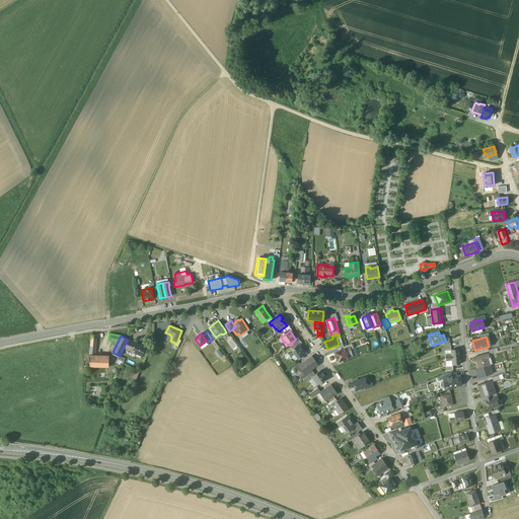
[(135,343),(128,340),(124,347),(132,351),(135,343)]
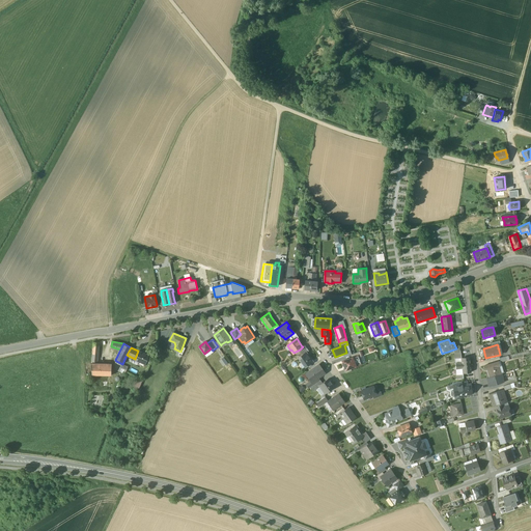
[(148,356),(138,351),(135,359),(144,363),(148,356)]
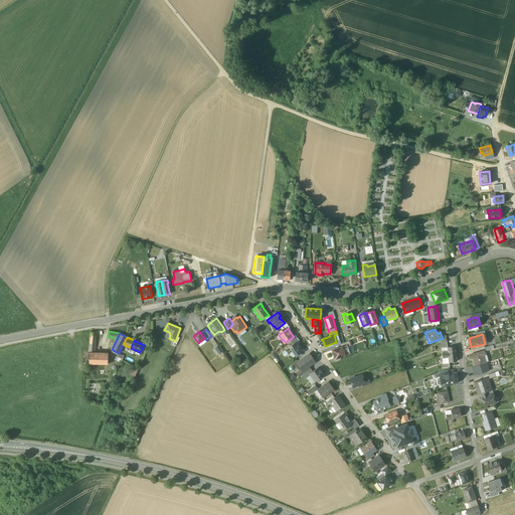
[(297,342),(294,344),(290,347),(293,353),(295,352),(297,355),(303,350),(300,346),(297,342)]
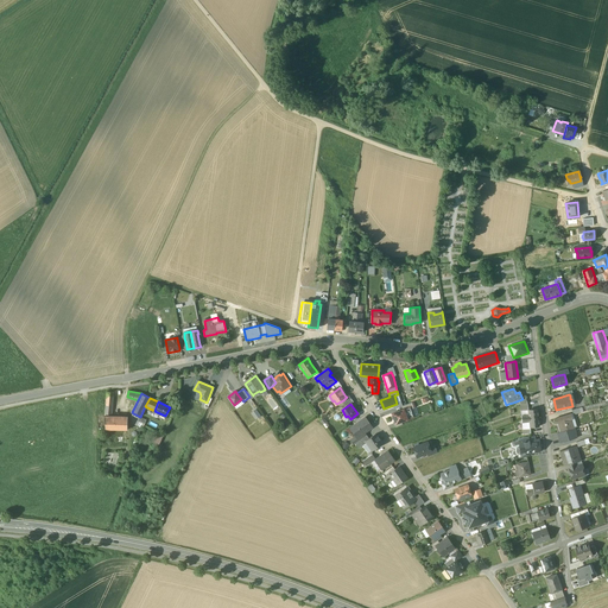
[(410,407),(404,410),(407,419),(413,417),(411,410),(410,407)]
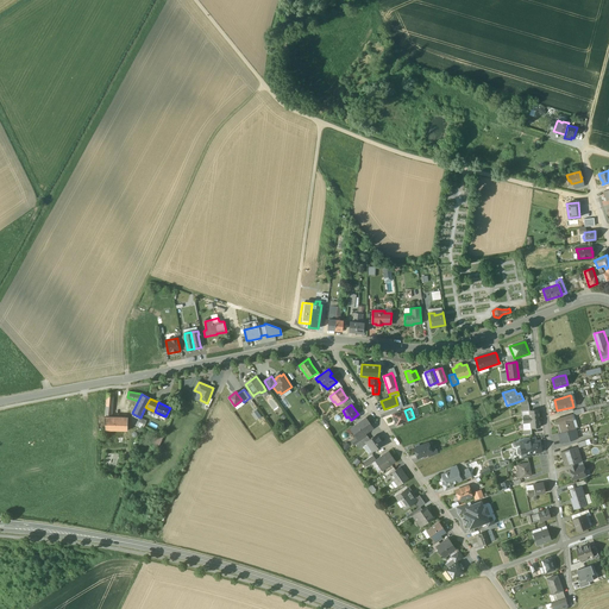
[(403,410),(393,414),(396,424),(402,422),(408,420),(405,410),(403,410)]
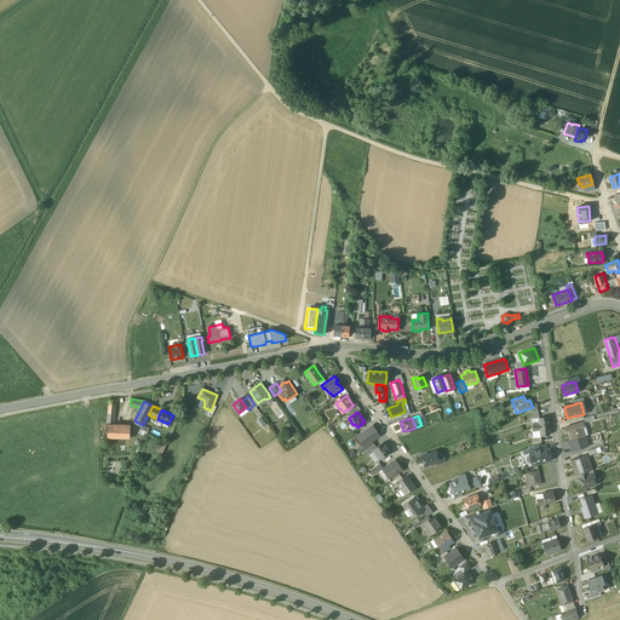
[(583,422),(566,426),(568,432),(569,432),(572,440),(585,436),(583,428),(584,428),(583,422)]
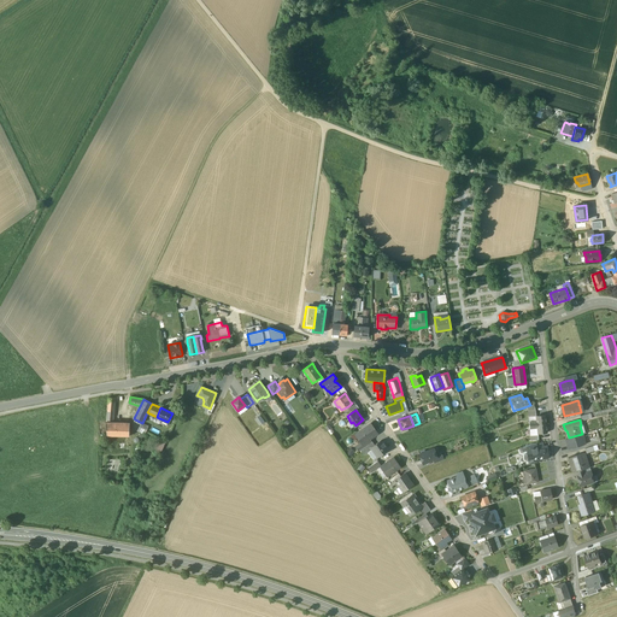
[(129,423),(116,422),(116,435),(129,436),(129,423)]
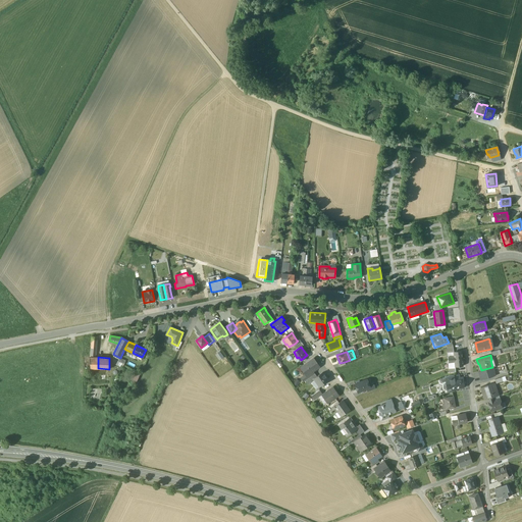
[(313,359),(302,367),(306,374),(307,375),(311,372),(319,367),(313,359)]
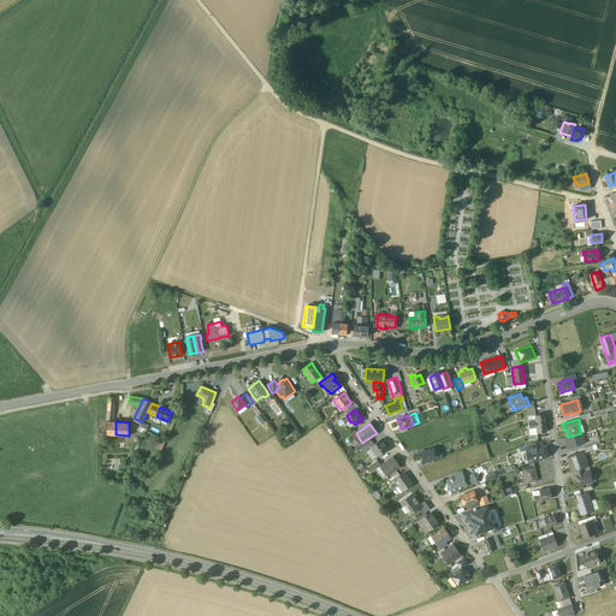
[(568,437),(564,438),(568,449),(585,444),(581,433),(568,437)]
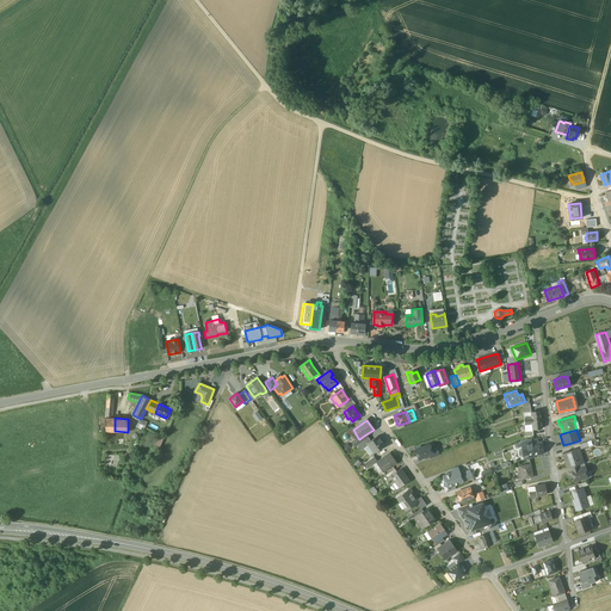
[(358,438),(352,443),(355,446),(357,445),(366,439),(364,436),(359,439),(358,438)]
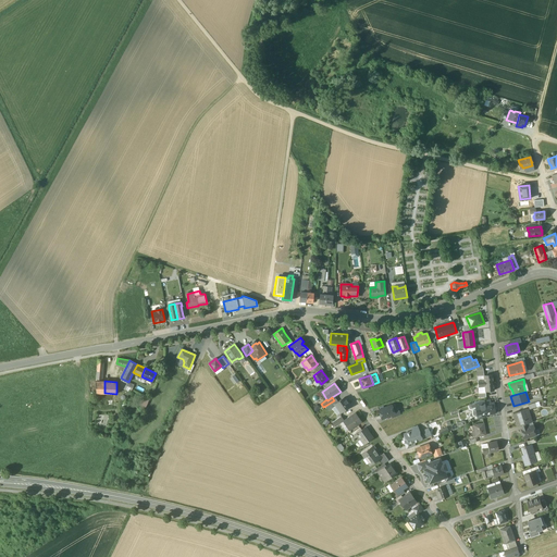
[(350,406),(344,397),(338,401),(335,404),(335,405),(341,412),(350,406)]
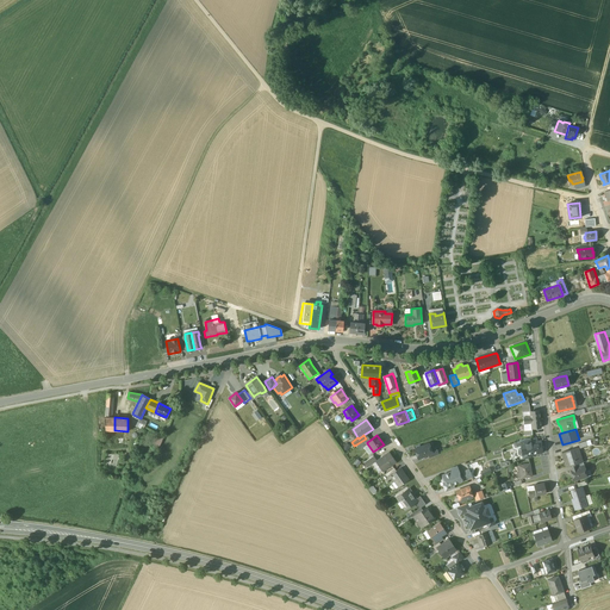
[(366,439),(356,444),(359,449),(367,443),(367,442),(371,440),(368,436),(366,439)]
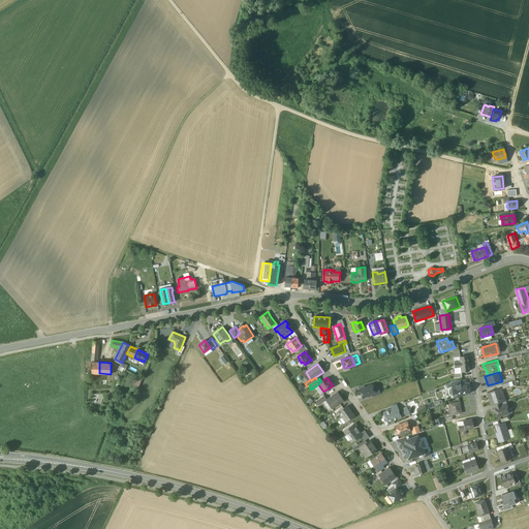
[(462,397),(461,394),(455,395),(454,389),(461,389),(460,383),(465,383),(465,380),(456,381),(445,385),(446,389),(452,386),(452,390),(450,389),(449,391),(449,394),(453,395),(453,398),(462,397)]
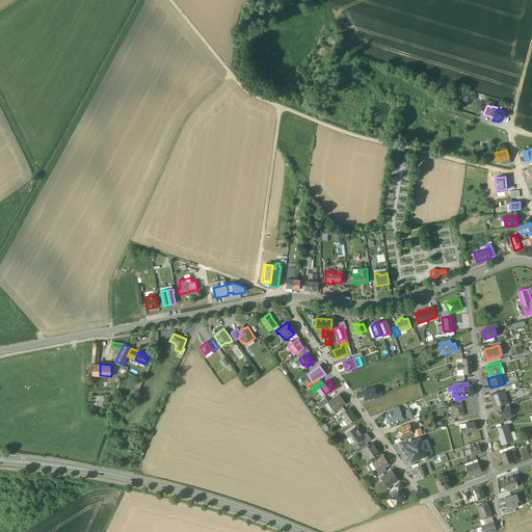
[(468,386),(462,386),(463,391),(463,396),(473,395),(472,387),(468,388),(468,386)]
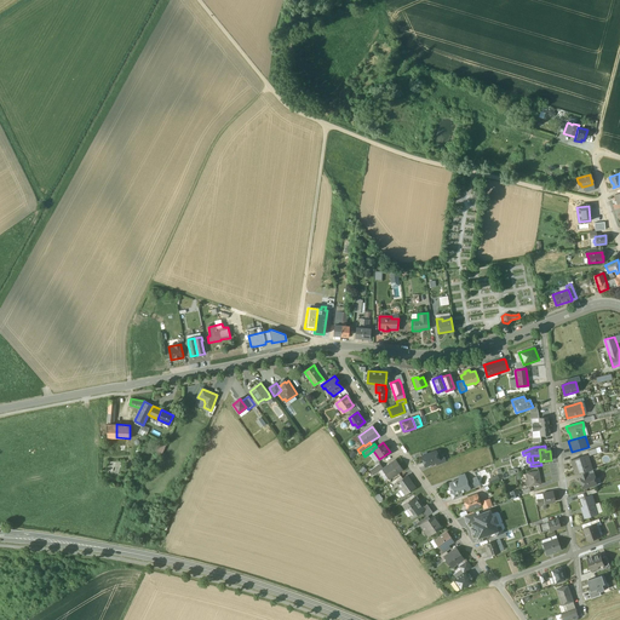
[(435,452),(422,457),(425,466),(434,463),(435,461),(437,460),(435,452)]
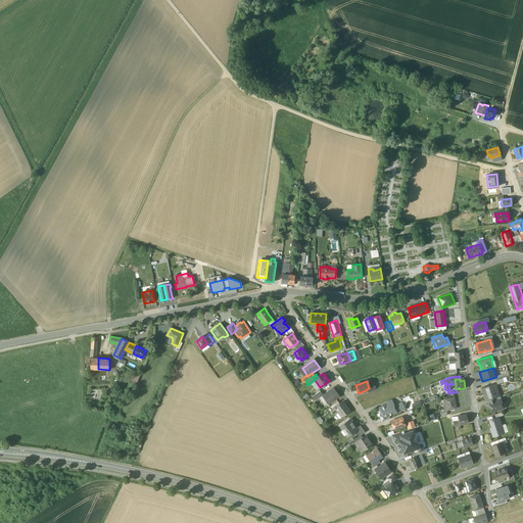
[(495,383),(481,388),(483,393),(484,392),(485,395),(484,395),(486,400),(487,400),(495,397),(500,396),(495,383)]
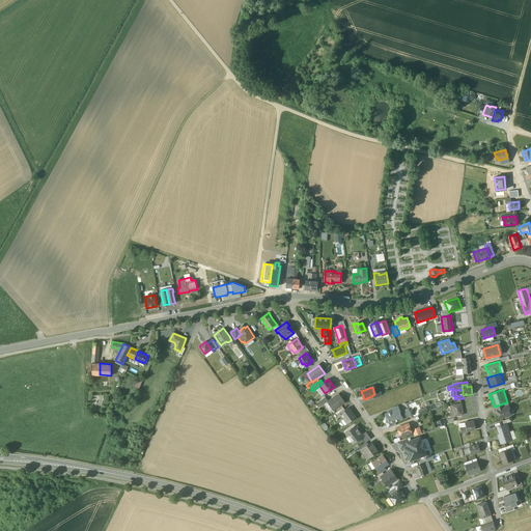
[(328,401),(328,402),(333,410),(338,406),(339,407),(344,402),(339,394),(328,401)]
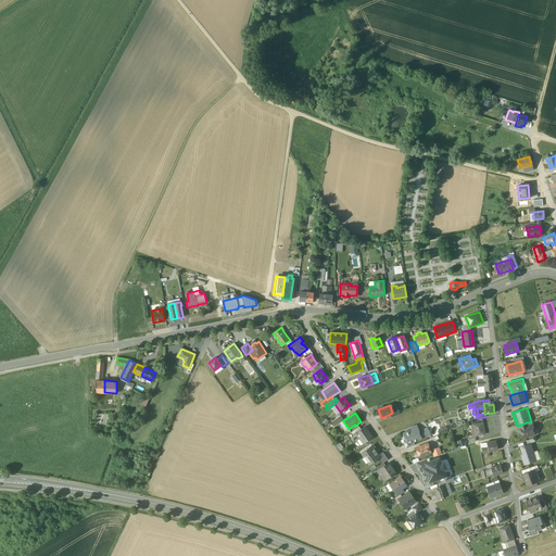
[(340,416),(331,422),(335,427),(343,421),(343,420),(340,416)]
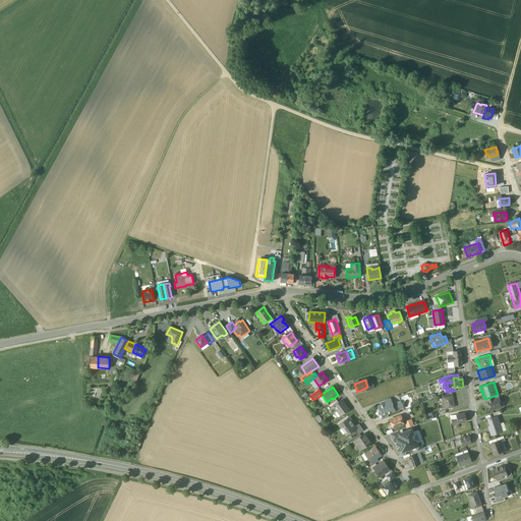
[(451,396),(443,397),(444,403),(445,403),(446,408),(454,407),(453,402),(452,402),(451,396)]
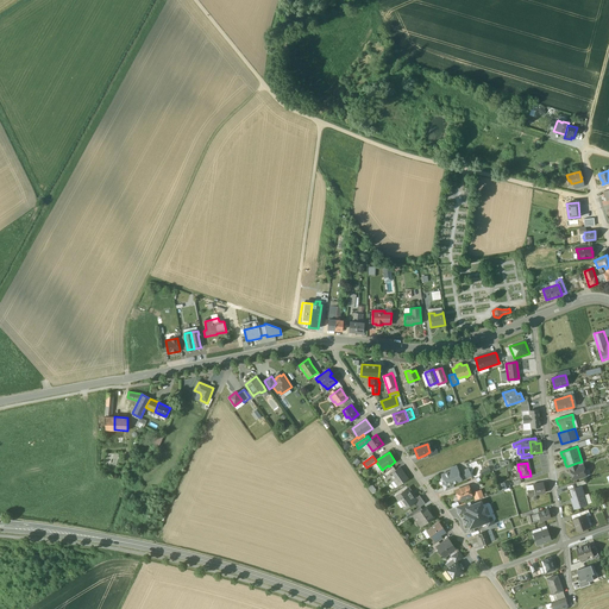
[(578,466),(569,470),(570,472),(571,472),(573,479),(583,477),(582,472),(585,471),(583,465),(577,466),(578,466)]
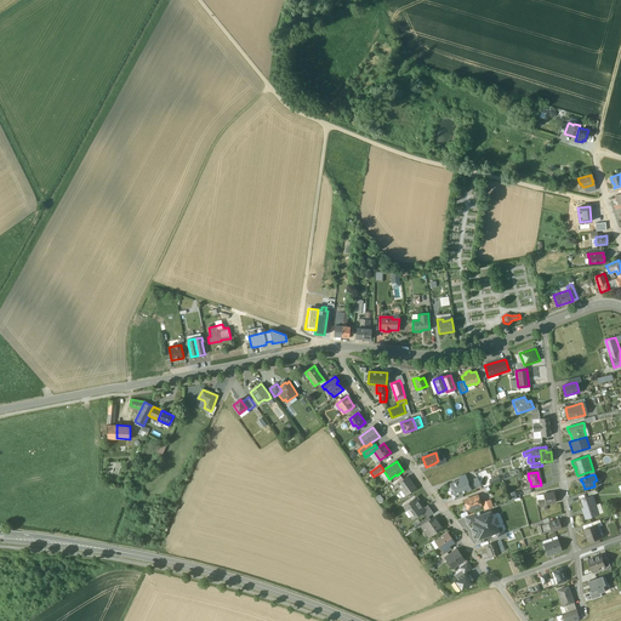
[(402,477),(392,483),(397,489),(399,486),(398,484),(403,479),(402,477)]
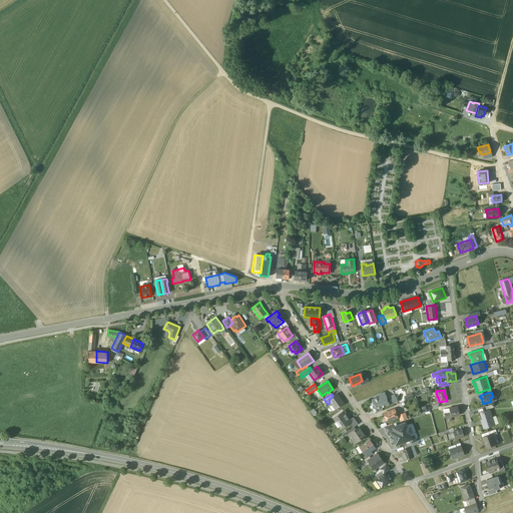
[(344,404),(337,394),(333,396),(329,400),(330,402),(336,409),(344,404)]
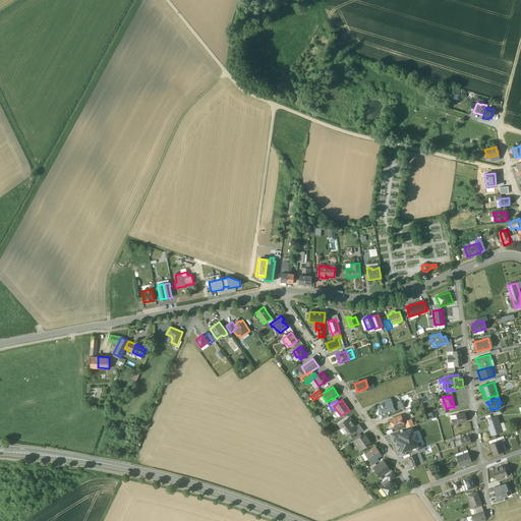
[(391,401),(378,406),(378,408),(379,411),(381,412),(382,415),(382,416),(388,413),(390,412),(391,412),(394,411),(395,411),(395,410),(393,407),(391,401)]
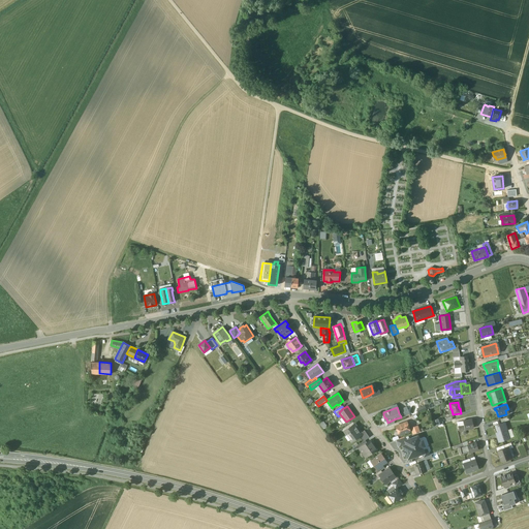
[(406,407),(401,409),(402,412),(399,413),(401,416),(409,413),(406,407)]
